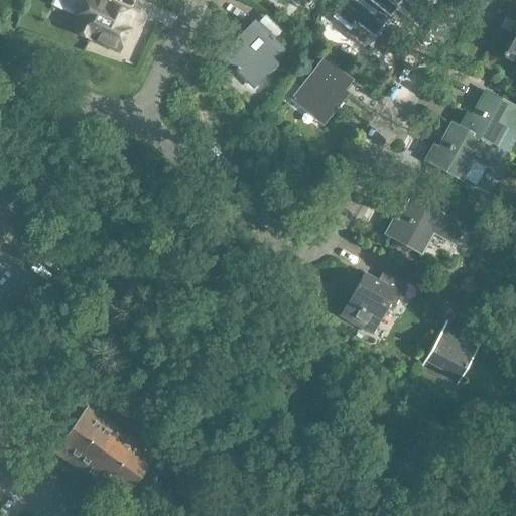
[(111,3),(110,5),(98,0),(81,0),(82,0),(75,15),(78,17),(72,30),(90,38),(118,52),(128,30),(125,29),(132,13),(111,3)]
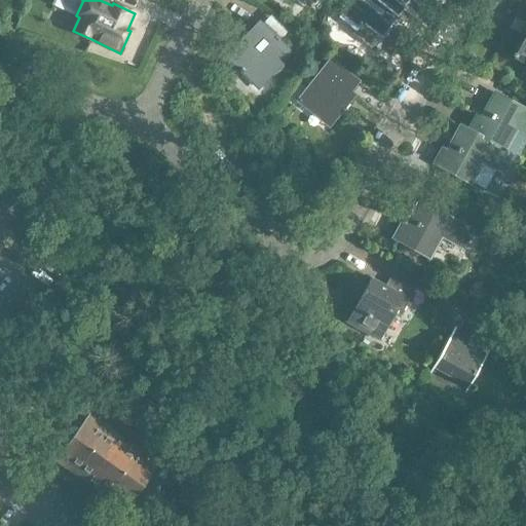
[(358,28),(354,32),(373,46),(409,0),(353,0),(342,15),(358,28)]
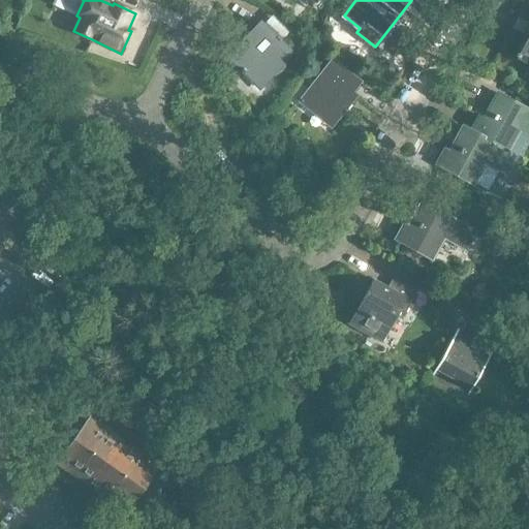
[(499,50),(528,65),(528,4),(525,2),(499,50)]
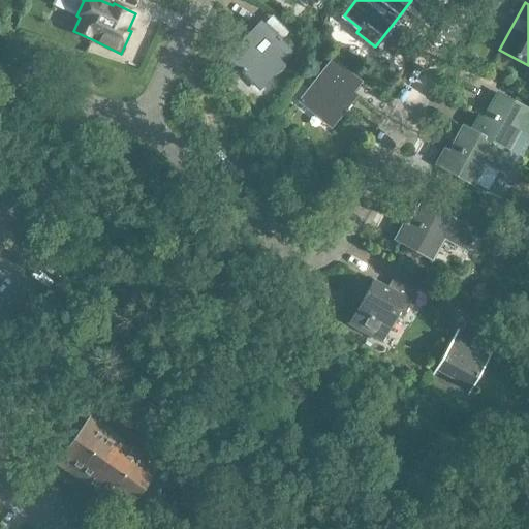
[(259,22),(238,44),(245,52),(234,63),(260,90),(284,65),(280,62),(290,52),(259,22)]
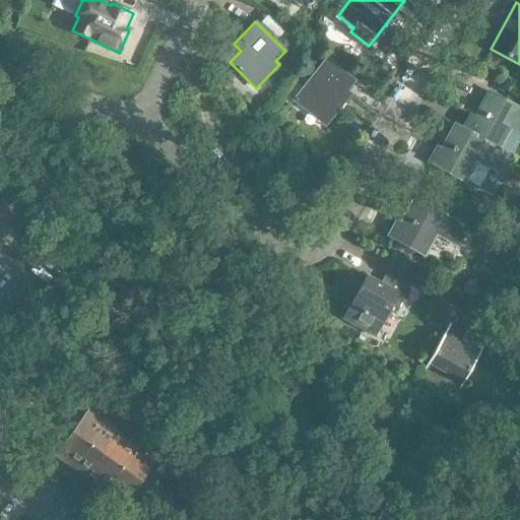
[(351,94),(347,91),(354,81),(325,58),(291,101),(307,113),(311,108),(329,122),(351,94)]
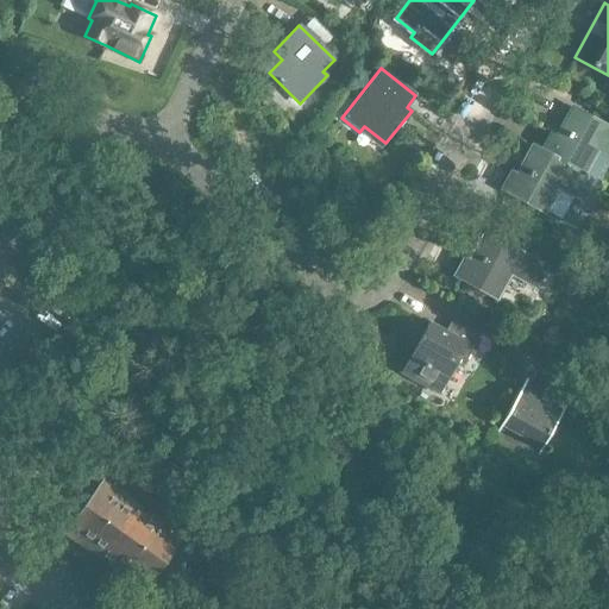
[(541,151),(540,152),(583,175),(584,174),(597,150),(608,156),(608,129),(608,130),(608,129),(571,108),(556,137),(550,135),(541,151)]
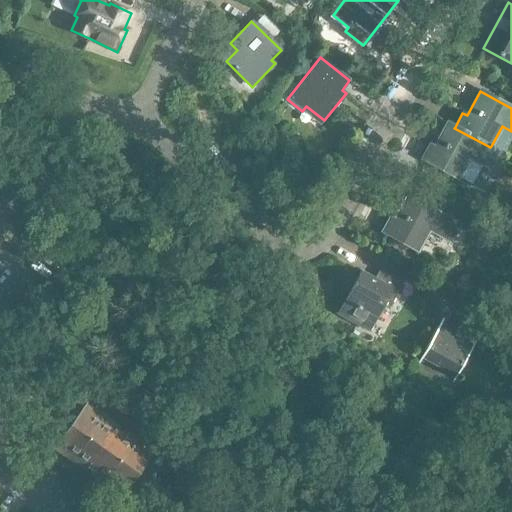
[(490,147),(454,128),(455,127),(447,123),(433,147),(429,145),(421,160),(457,179),(458,178),(471,185),(482,165),(490,169),(500,151),(491,146),(490,147)]
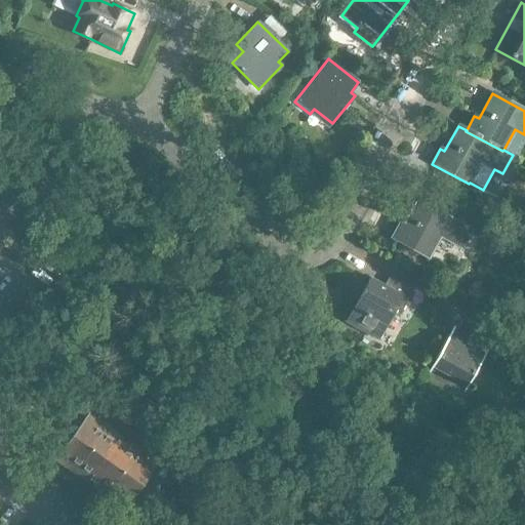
[(417,201),(404,226),(399,224),(391,239),(428,258),(440,237),(461,249),(471,231),(449,219),(450,218),(417,201)]
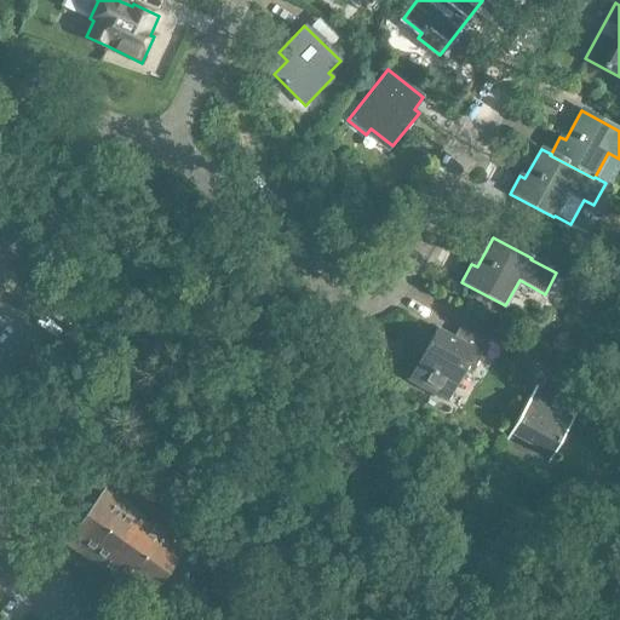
[(447,402),(464,372),(470,375),(488,340),(460,325),(453,338),(436,329),(408,380),(447,402)]
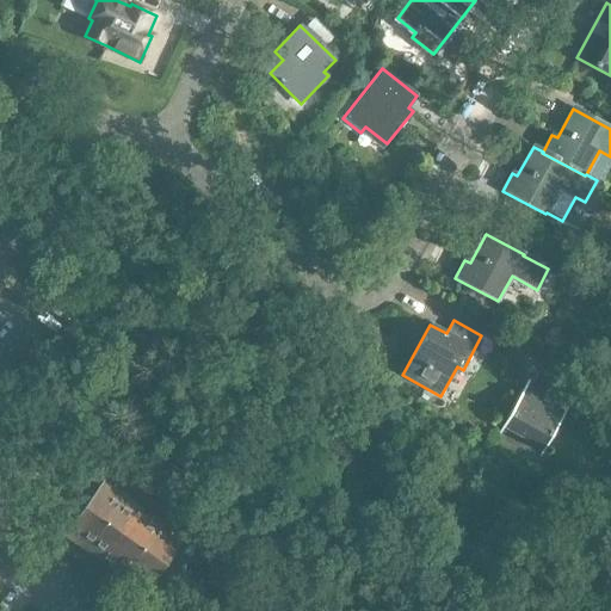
[(541,458),(568,408),(580,414),(591,395),(562,380),(553,397),(526,383),(498,434),(541,458)]
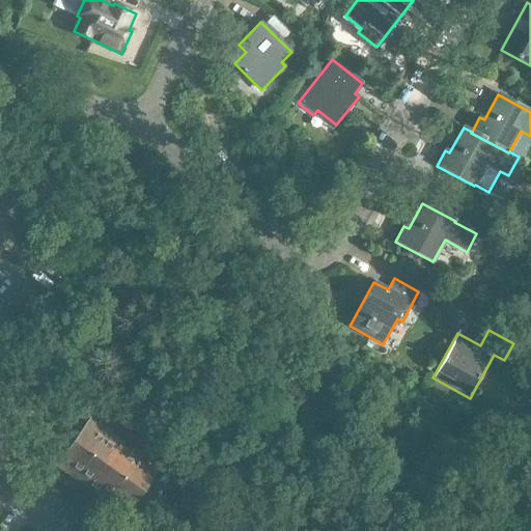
[(148,457),(144,464),(86,422),(75,438),(66,431),(60,441),(68,447),(57,463),(128,513),(161,467),(148,457)]
